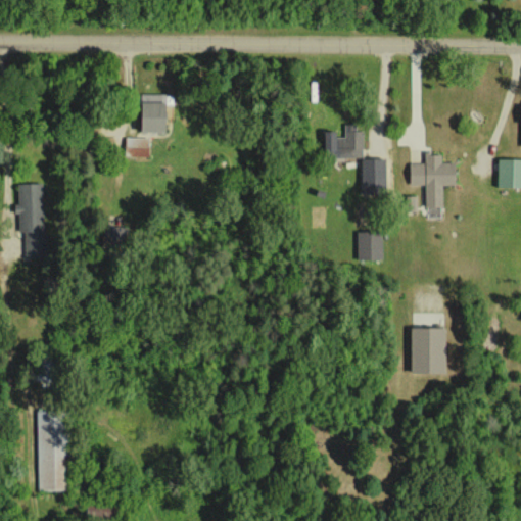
[(163,133),(164,95),(141,95),(140,133),(163,133)]
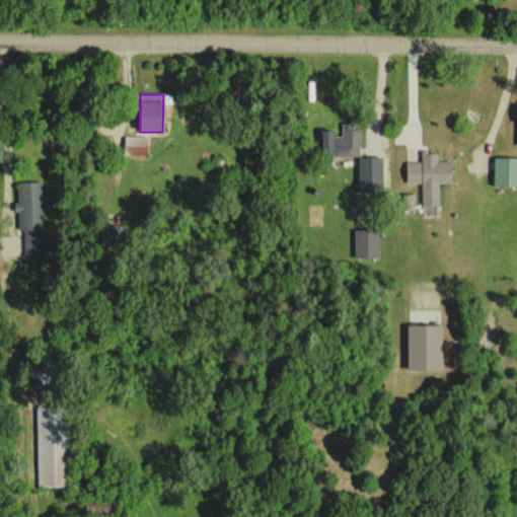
[(361,157),(360,131),(354,131),(353,124),(343,124),(343,137),(334,138),(333,131),(321,131),(322,158),(361,157)]
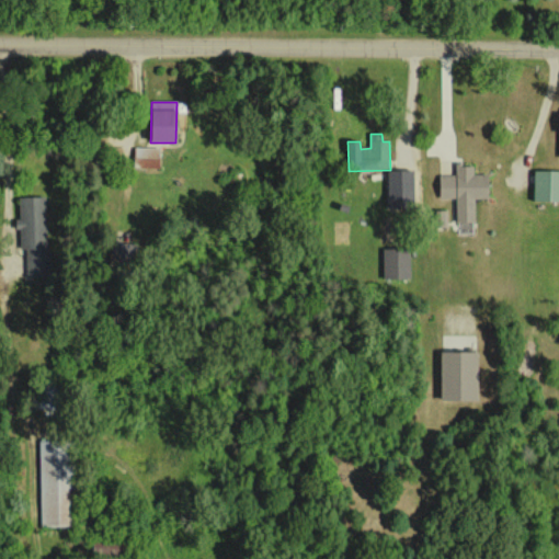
[(160,170),(160,149),(136,148),(135,169),(160,170)]
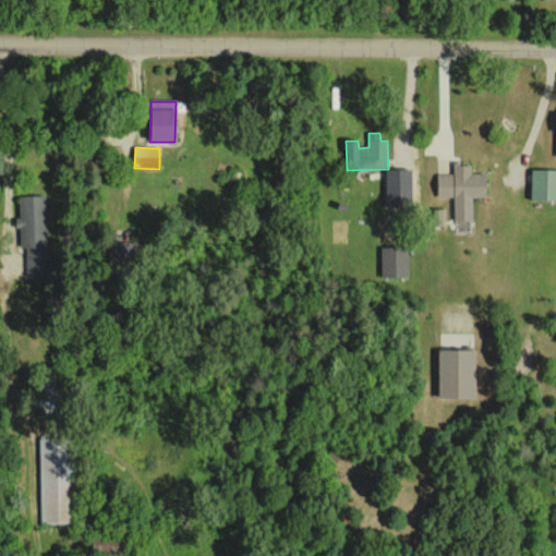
[(486,174),(472,174),(472,165),(454,166),(454,174),(438,174),(438,200),(455,200),(455,221),(473,221),(473,200),(486,200),(486,174)]
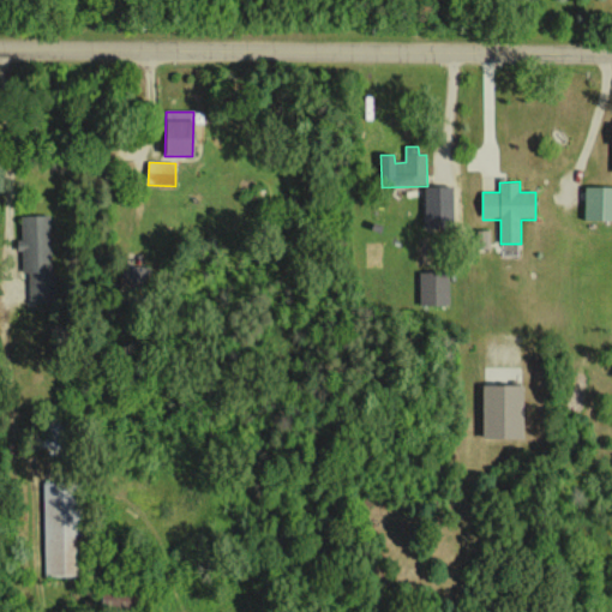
[(453,187),(425,187),(425,226),(454,226),(453,187)]
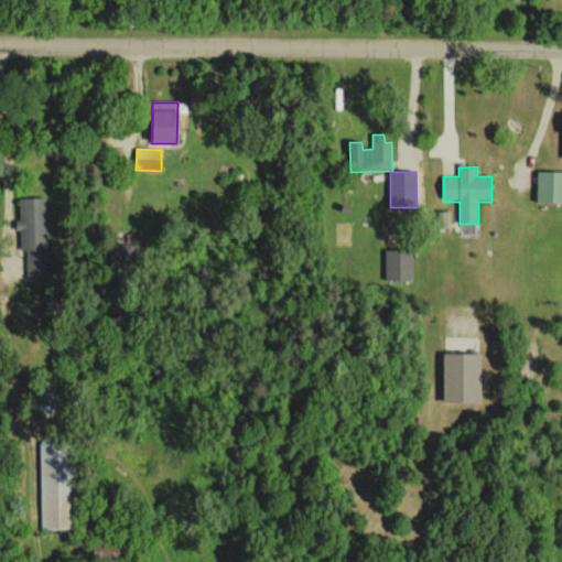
[(561,173),(538,173),(537,203),(561,203),(561,173)]
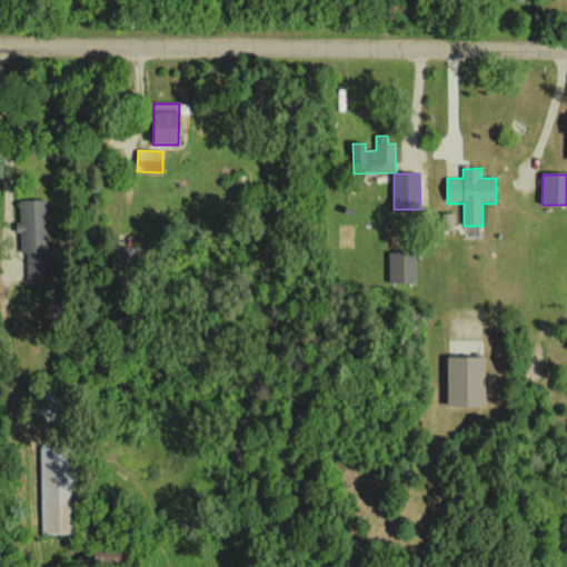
[(21,256),(47,256),(48,201),(19,201),(19,234),(21,235),(21,256)]
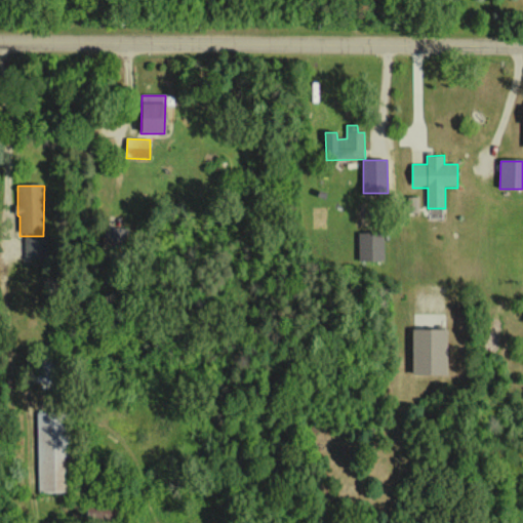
[(419,198),(408,198),(409,213),(419,212),(419,198)]
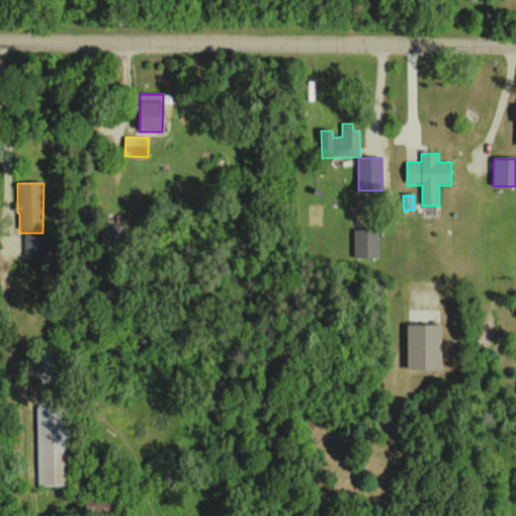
[(378,259),(379,231),(354,230),(354,258),(378,259)]
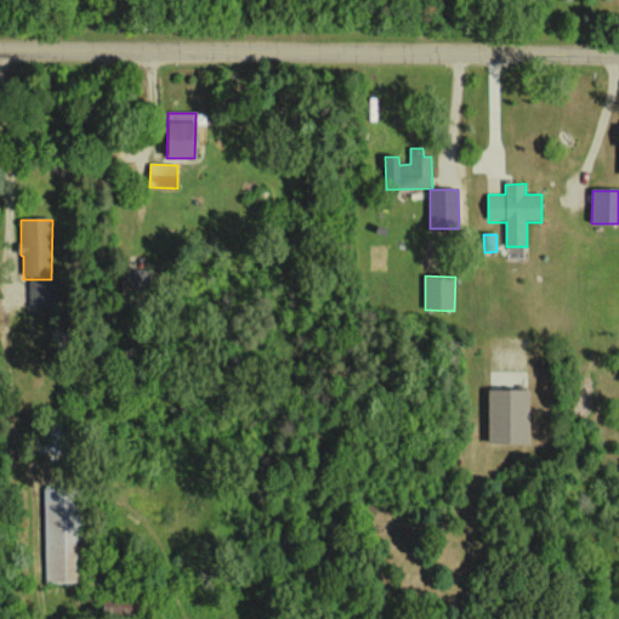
[(528,444),(529,391),(488,390),(487,444),(528,444)]
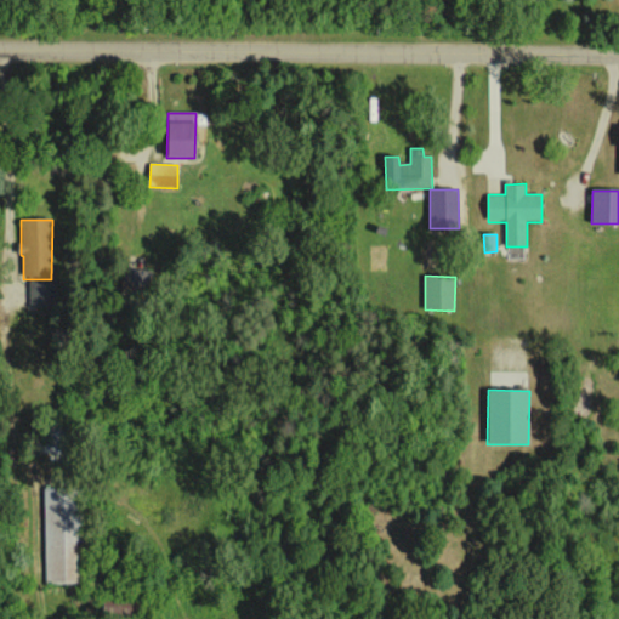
[(47,584),(80,584),(79,489),(46,489),(47,584)]
